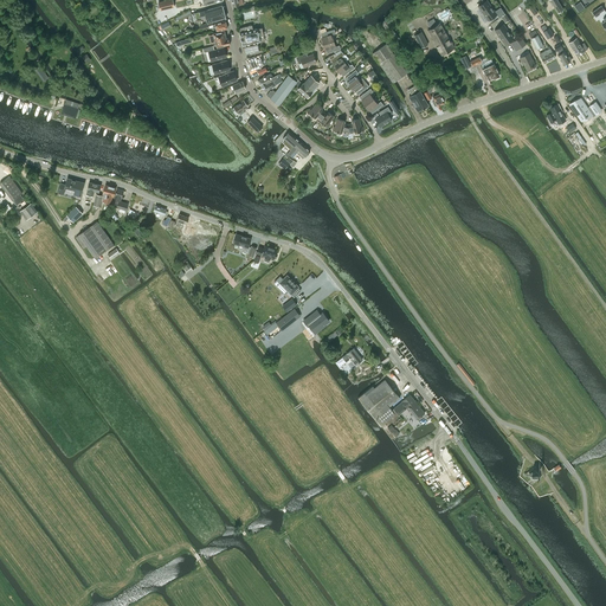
[(172,0),(169,0),(159,2),(159,6),(162,6),(163,10),(174,7),(172,0)]
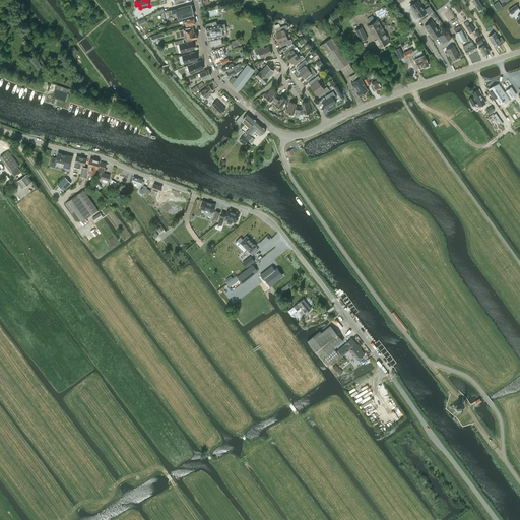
[(417,0),(414,2),(409,5),(410,5),(418,18),(426,13),(428,15),(433,12),(430,6),(425,10),(417,0)]
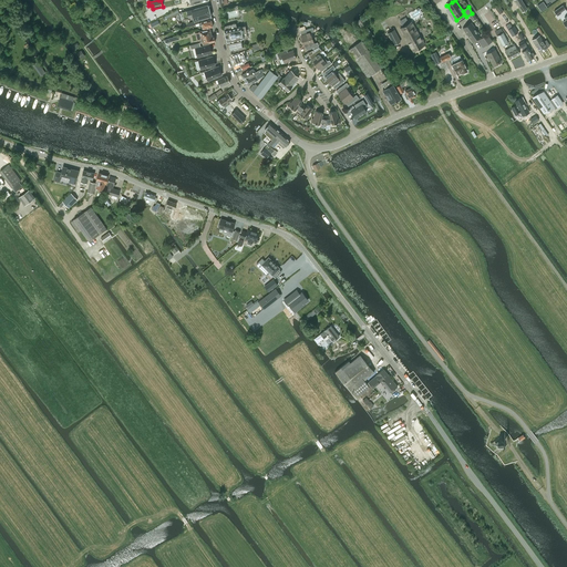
[(514,0),(522,12),(527,9),(522,0),(514,0)]
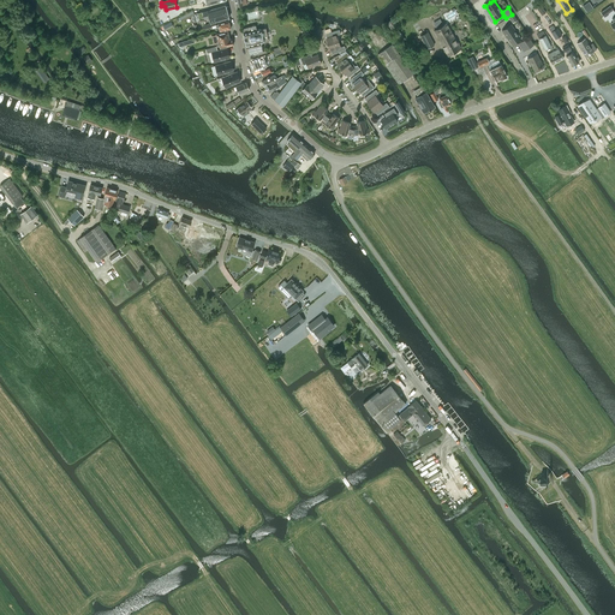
[(226,5),(198,12),(199,19),(209,17),(212,23),(230,18),(226,5)]
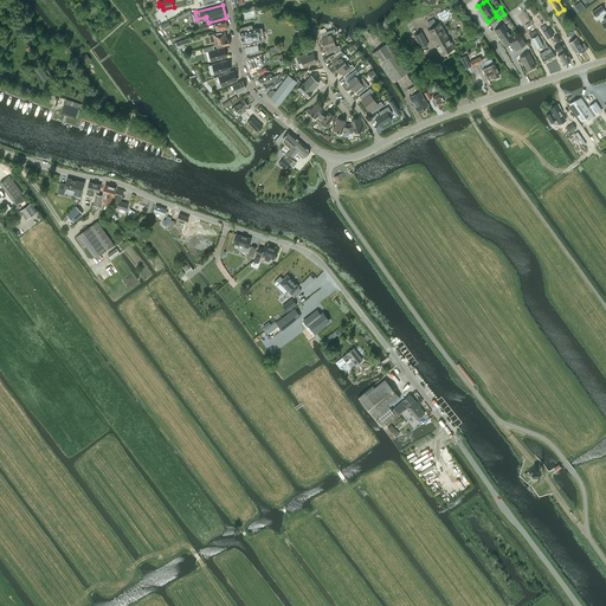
[(528,7),(534,15),(537,12),(533,5),(528,7)]
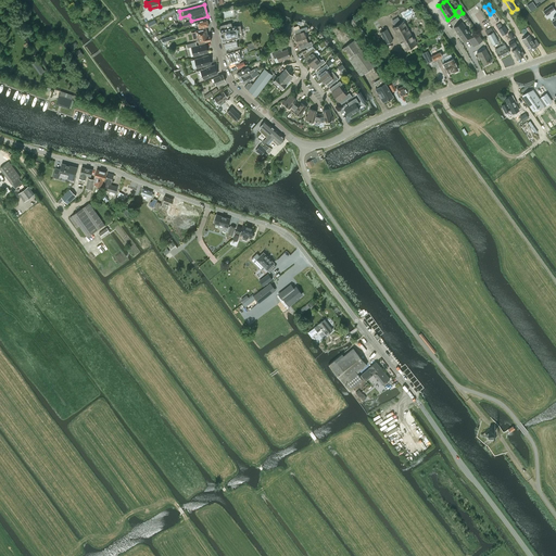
[(552,5),(543,11),(546,14),(548,12),(551,15),(550,16),(552,21),(555,27),(555,26),(555,11),(554,9),(552,5)]
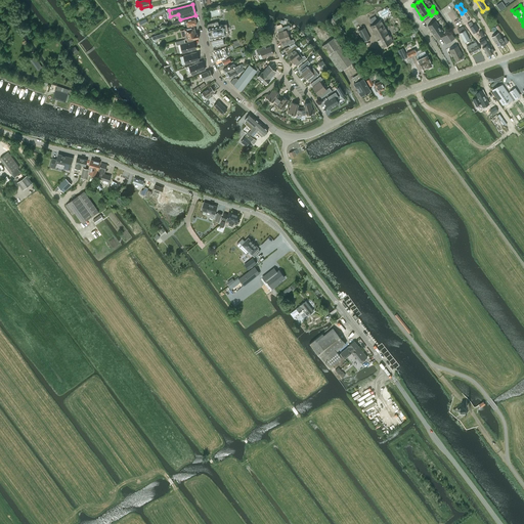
[(166,11),(164,8),(154,13),(156,17),(166,11)]
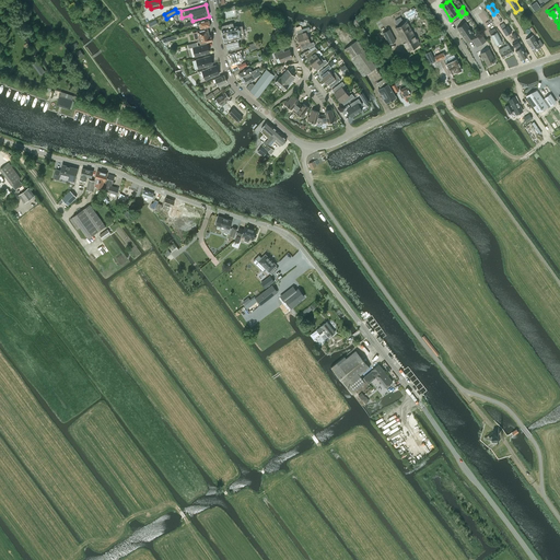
[(210,25),(210,24),(210,23),(209,22),(208,19),(200,21),(200,22),(197,22),(197,25),(200,24),(200,27),(201,27),(201,28),(210,26),(210,25)]
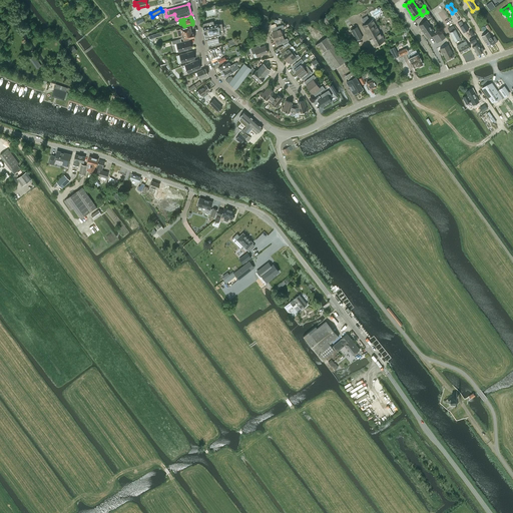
[(384,40),(373,20),(362,25),(374,46),(384,40)]
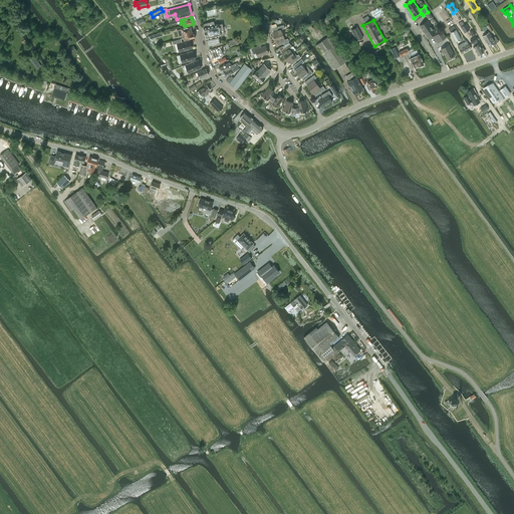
[(436,32),(427,20),(420,25),(428,38),(436,32)]
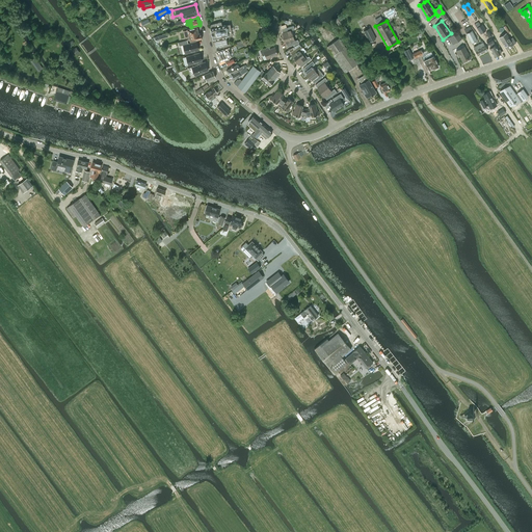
[(480,25),(478,22),(475,24),(481,34),(486,30),(482,24),(480,25)]
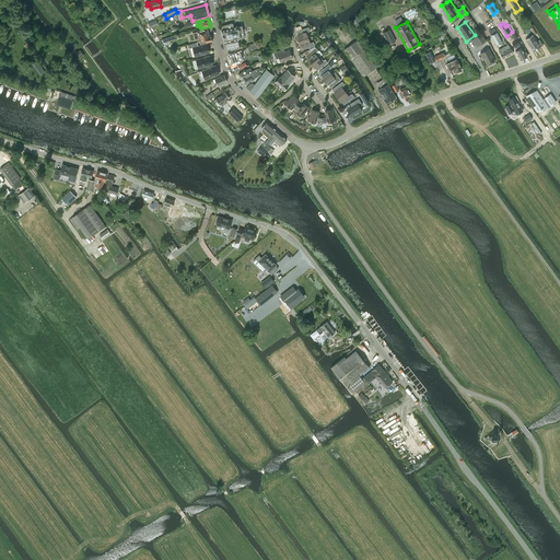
[(232,24),(220,27),(224,42),(225,42),(234,39),(235,39),(237,38),(245,37),(242,25),(236,26),(233,27),(232,24)]
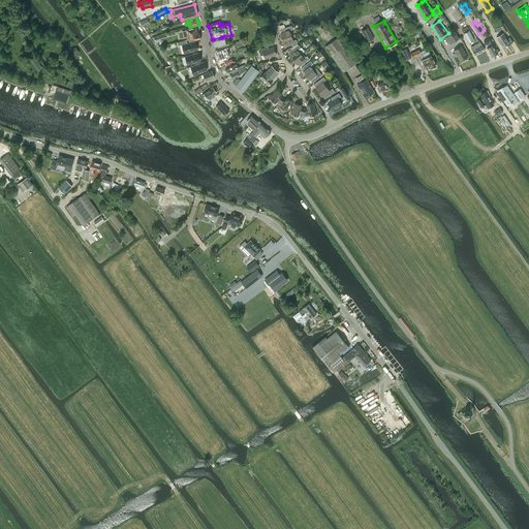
[(282,38),(291,35),(289,30),(293,29),(292,26),(280,30),(281,33),(282,38)]
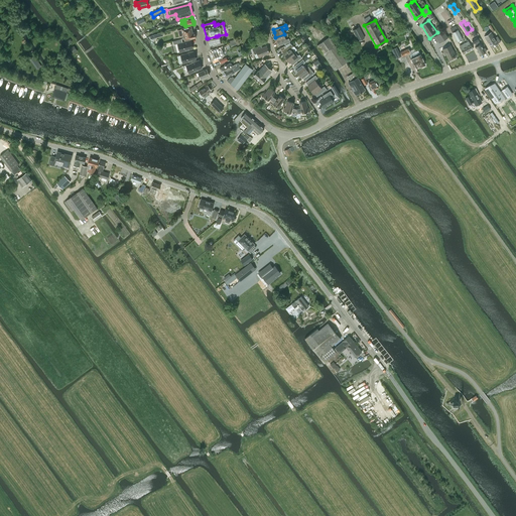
[(181,28),(183,38),(184,40),(190,39),(197,38),(195,31),(194,31),(194,32),(192,32),(190,26),(181,28)]
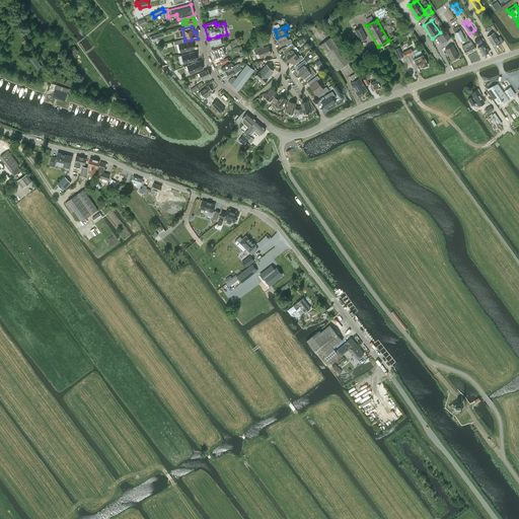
[(460,29),(458,26),(453,28),(455,32),(454,32),(459,42),(465,39),(460,29)]
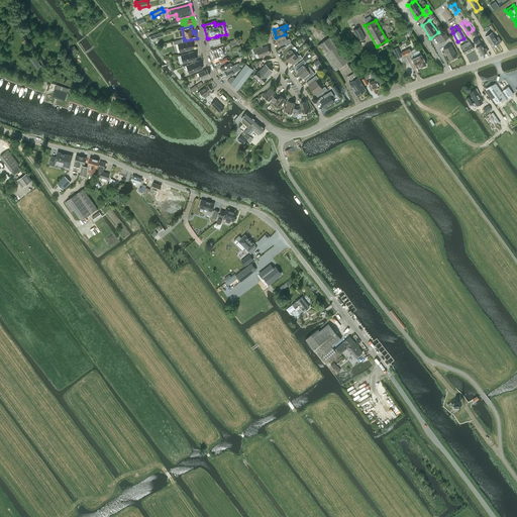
[(358,27),(353,30),(355,33),(359,41),(366,38),(359,27),(358,27)]
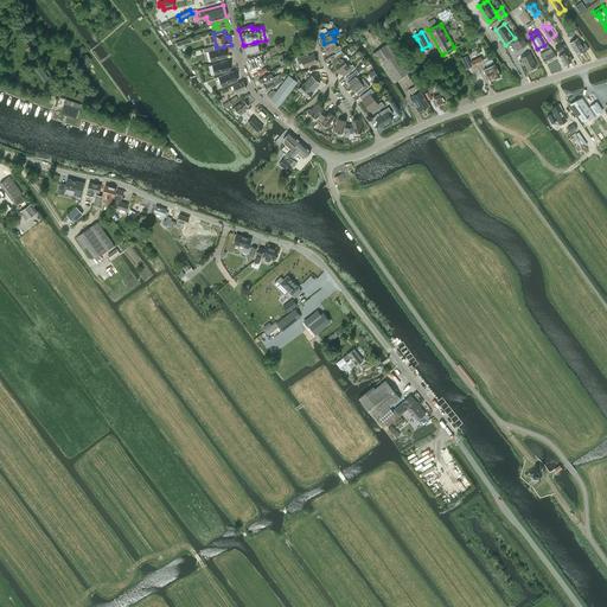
[(526,44),(522,37),(511,43),(517,51),(526,44)]
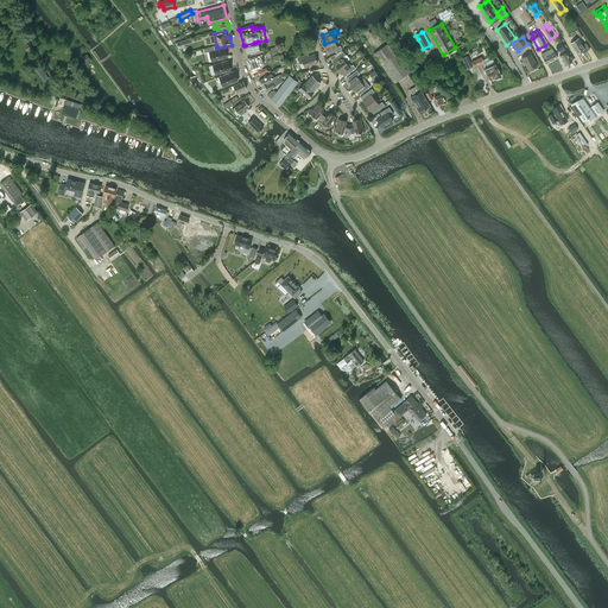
[(589,49),(586,42),(582,44),(578,38),(570,43),(578,56),(587,51),(586,50),(589,49)]
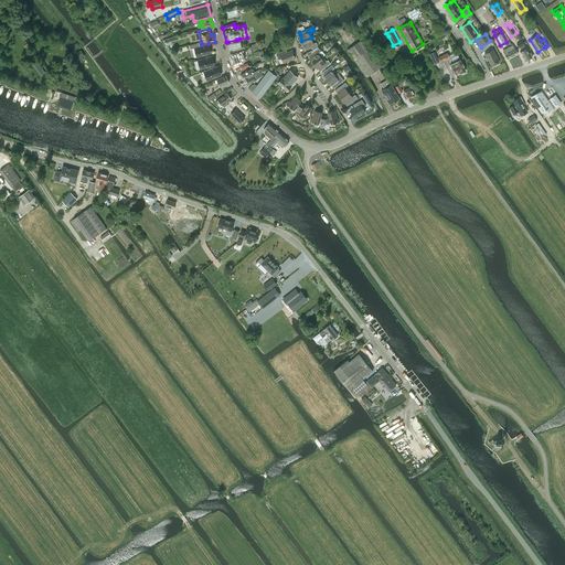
[(313,43),(311,38),(301,41),(304,46),(305,46),(306,50),(318,46),(317,42),(313,43)]
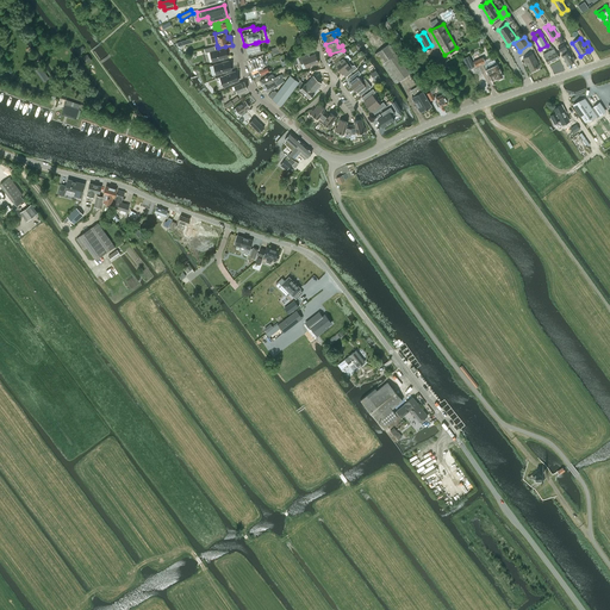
[(255,43),(246,45),(248,54),(250,53),(251,57),(266,54),(265,50),(261,50),(259,42),(256,43),(255,43)]
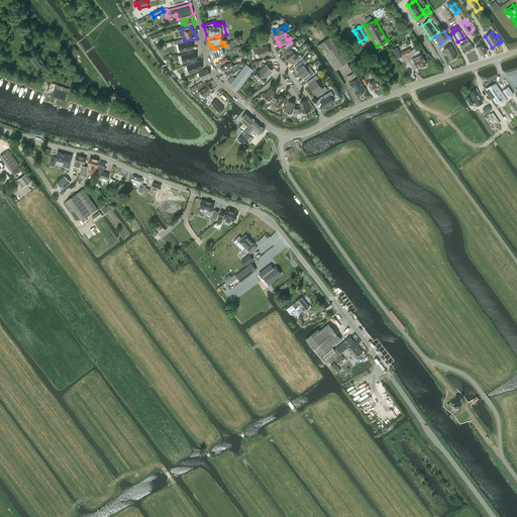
[(334,71),(346,62),(329,37),(317,45),(323,54),(334,71)]
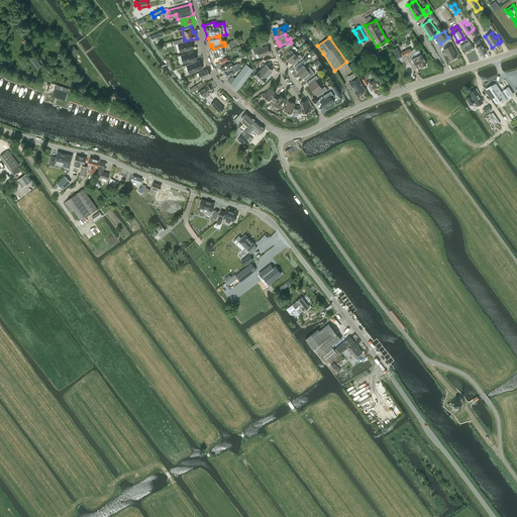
[(173,41),(174,45),(178,44),(180,53),(194,48),(191,40),(183,42),(182,38),(173,41)]
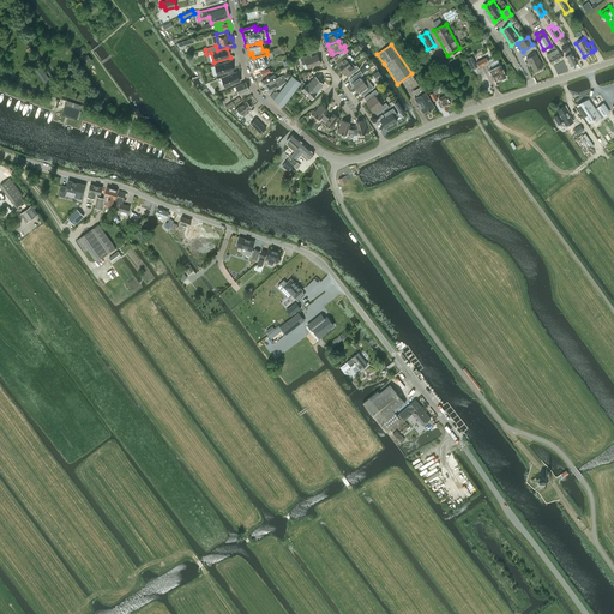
[(286,54),(282,46),(272,49),(276,56),(281,54),(282,55),(286,54)]
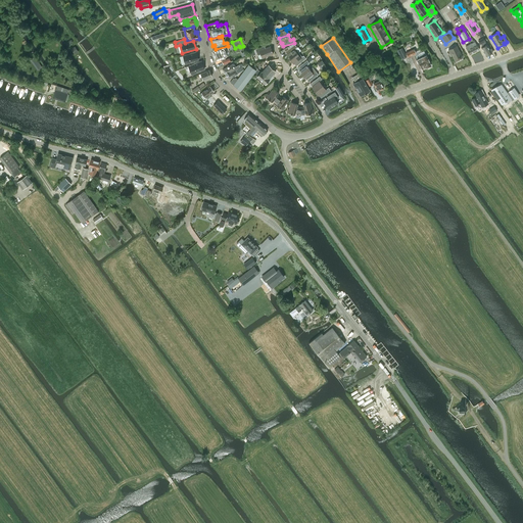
[(486,55),(491,53),(491,52),(493,51),(491,48),(489,50),(486,44),(483,39),(479,41),(481,44),(482,47),(481,47),(486,55)]
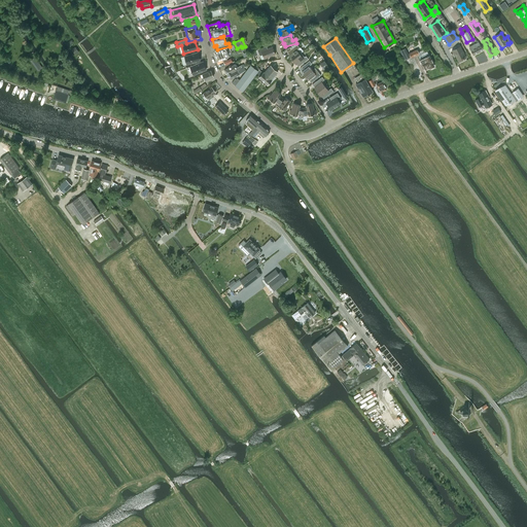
[(473,55),(483,49),(481,45),(480,45),(479,42),(469,46),(473,55)]
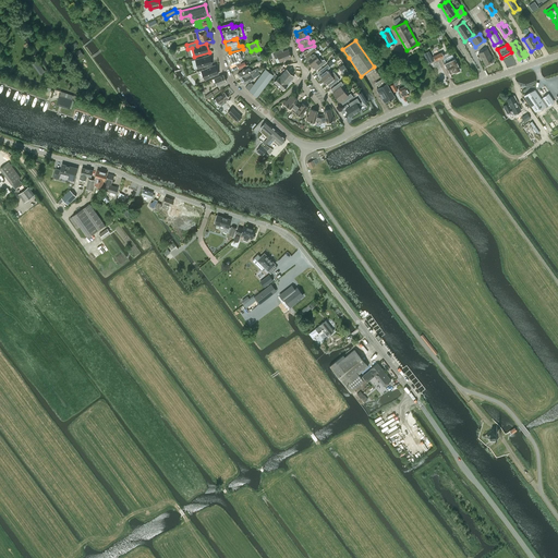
[(308,49),(303,52),(305,56),(304,56),(306,58),(306,59),(310,63),(319,57),(315,52),(317,50),(315,48),(310,51),(308,49)]
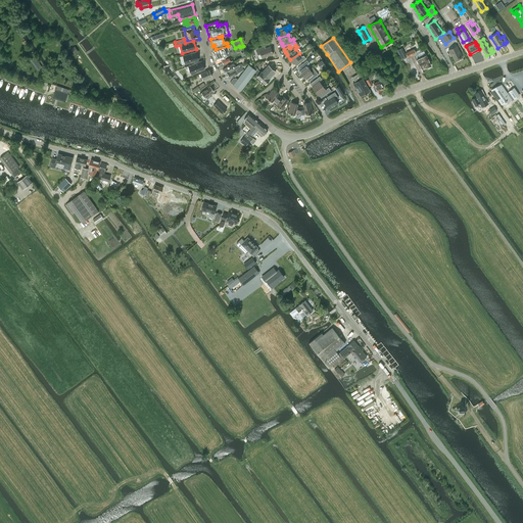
[(263,58),(274,54),(271,46),(266,48),(265,46),(255,49),(258,55),(262,54),(263,58)]
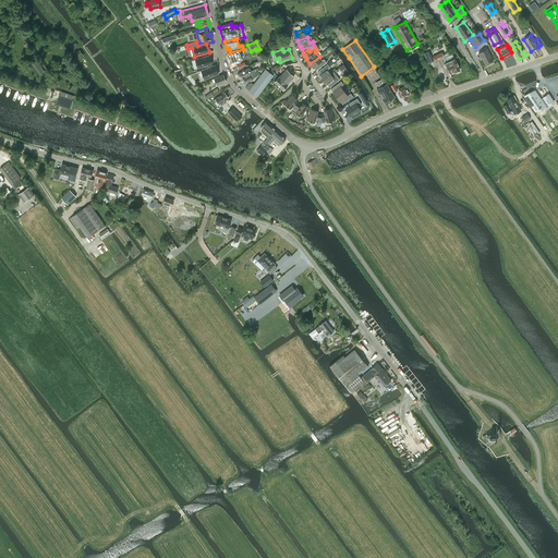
[(489,62),(493,60),(487,49),(478,53),(482,60),(483,59),(485,64),(489,62)]
